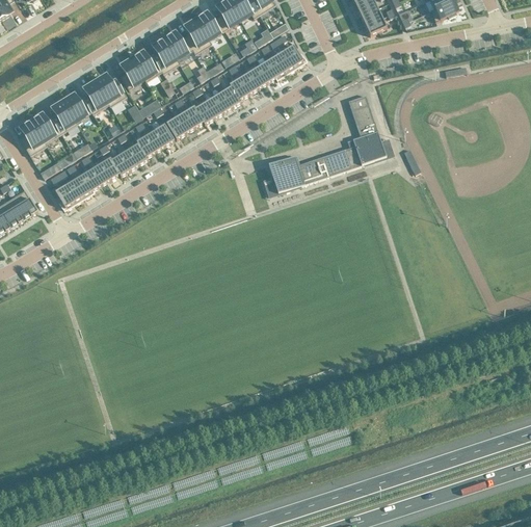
[(0,15),(1,17),(9,11),(7,8),(10,6),(7,2),(11,0),(0,0),(0,15)]
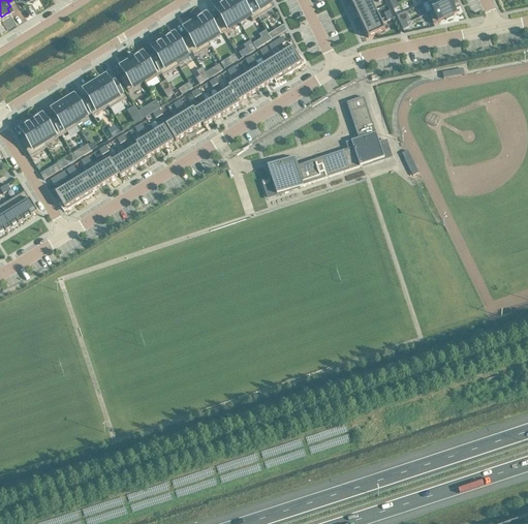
[(219,12),(215,16),(223,29),(239,19),(227,0),(223,0),(217,4),(219,7),(217,9),(219,12)]
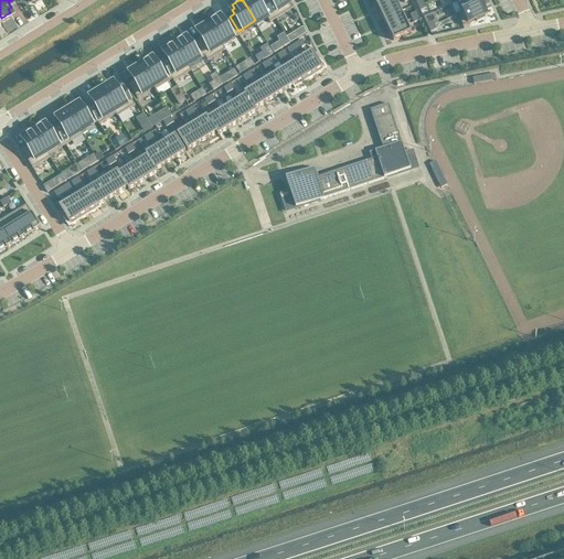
[(243,0),(255,20),(266,13),(268,18),(275,14),(266,0),(243,0)]
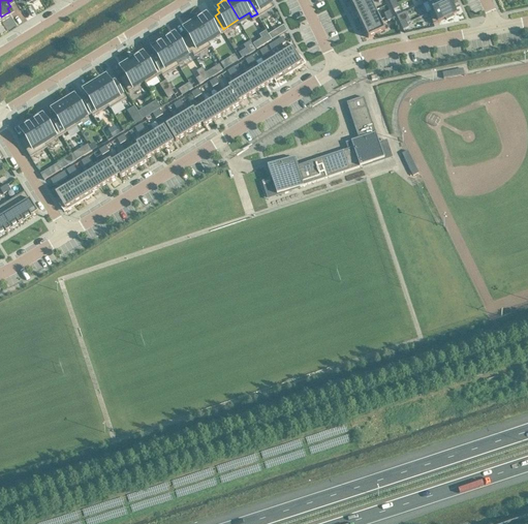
[(249,0),(257,13),(274,3),(272,0),(249,0)]
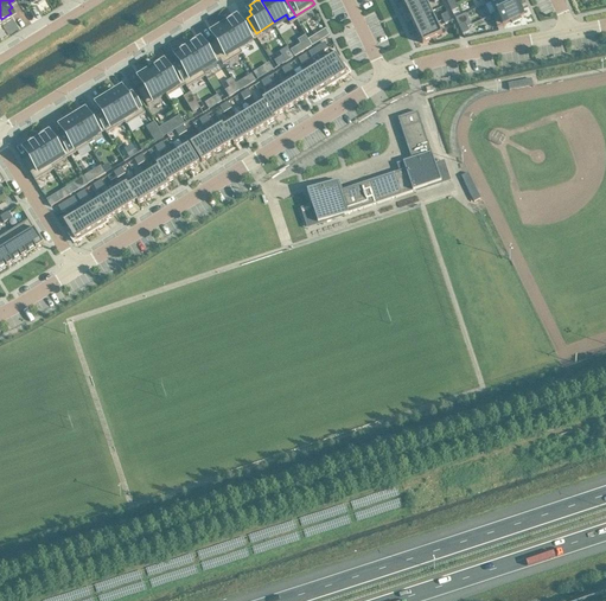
[(415,0),(406,5),(410,16),(431,7),(427,0),(415,0)]
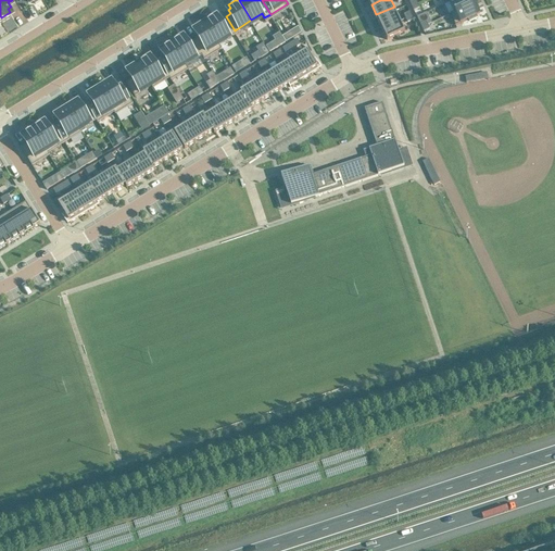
[(449,10),(469,0),(443,0),(448,10),(449,9),(449,10)]
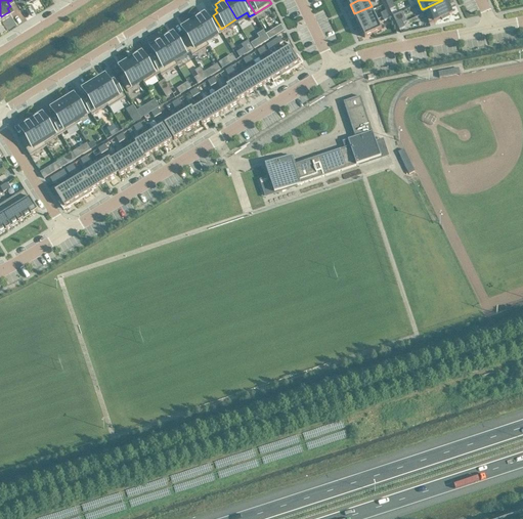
[(448,12),(447,10),(451,8),(447,0),(442,0),(423,9),(428,19),(441,13),(441,15),(448,12)]
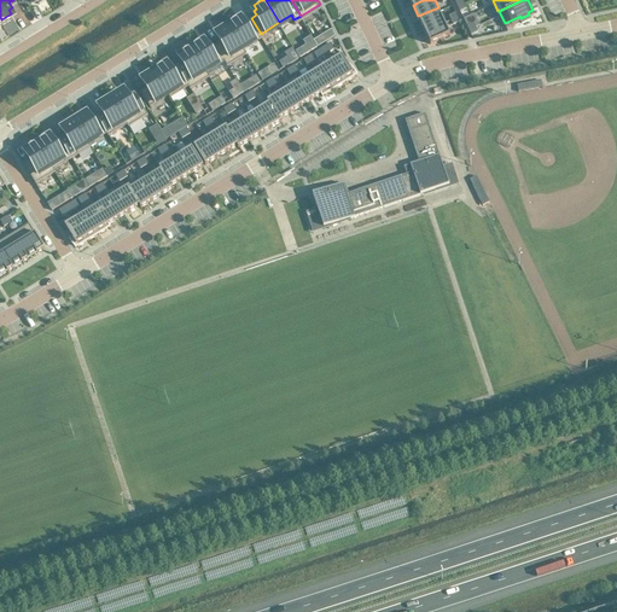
[(438,7),(418,16),(424,28),(443,18),(438,7)]
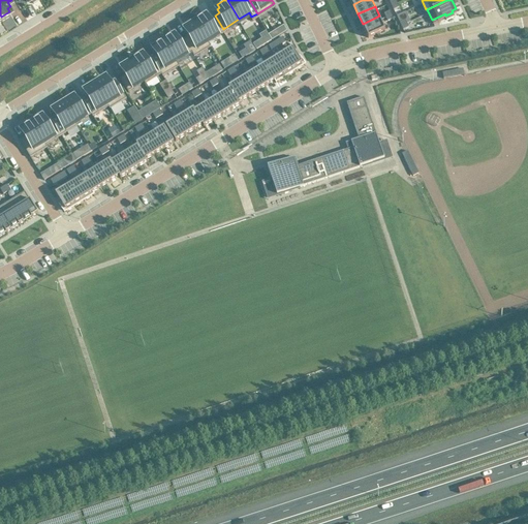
[(204,12),(194,18),(207,38),(208,38),(223,29),(215,16),(210,18),(208,14),(206,16),(204,12)]
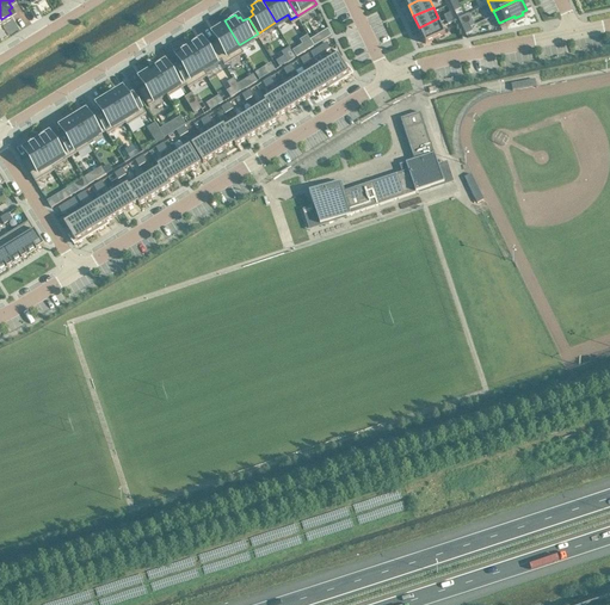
[(438,18),(419,28),(424,38),(444,30),(438,18)]
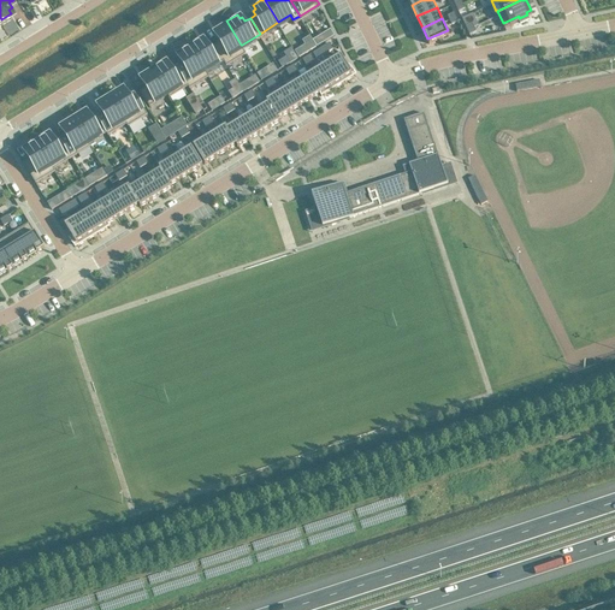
[(218,37),(213,41),(223,55),(223,57),(225,61),(244,49),(242,45),(241,45),(226,21),(217,28),(219,31),(216,33),(218,37)]
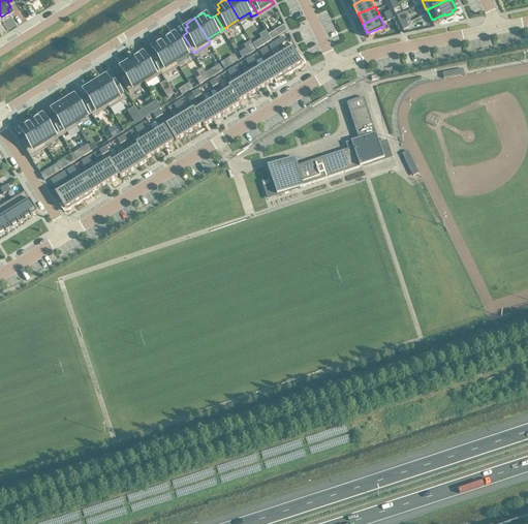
[(283,21),(277,25),(280,30),(285,27),(286,26),(283,21)]
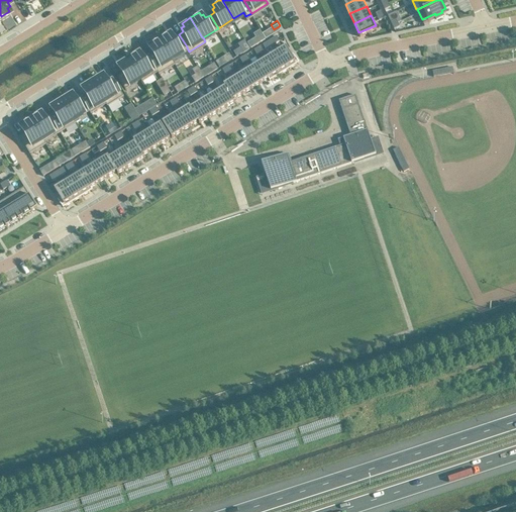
[(260,26),(253,30),(259,38),(265,35),(260,26)]
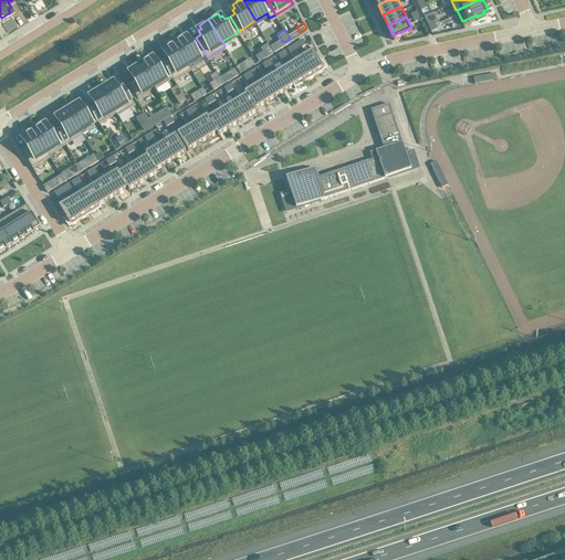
[(184,34),(175,40),(188,62),(205,52),(205,51),(196,38),(191,40),(189,37),(186,38),(184,34)]
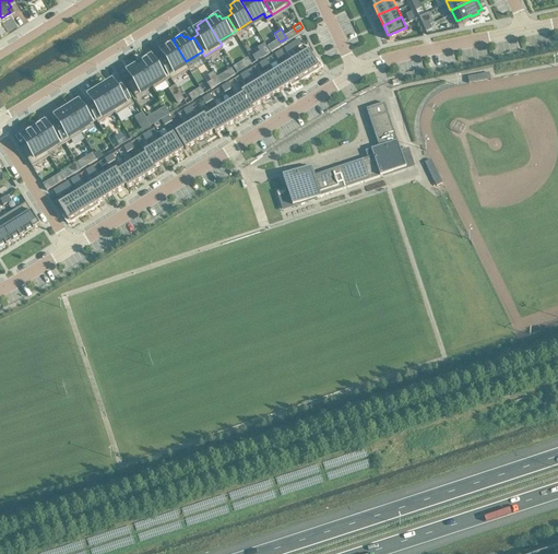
[(259,47),(251,51),(256,57),(270,48),(265,43),(263,38),(257,44),(259,47)]
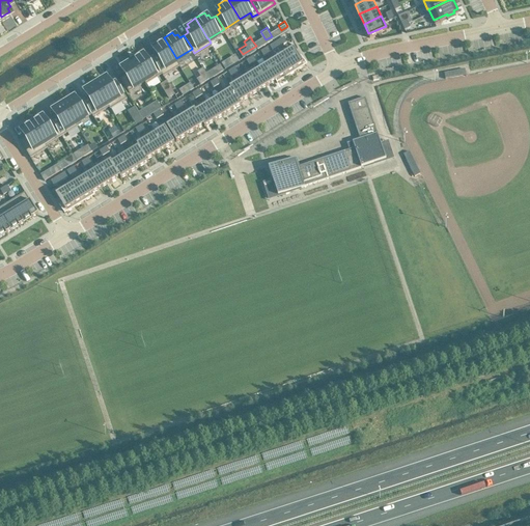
[(157,52),(151,54),(162,70),(161,71),(162,73),(179,62),(176,58),(164,37),(155,43),(157,47),(155,48),(157,52)]
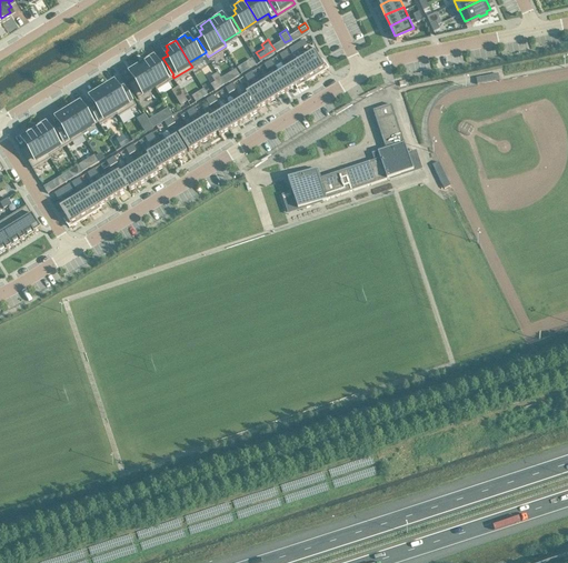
[(314,46),(304,52),(316,72),(326,66),(319,54),(314,46)]
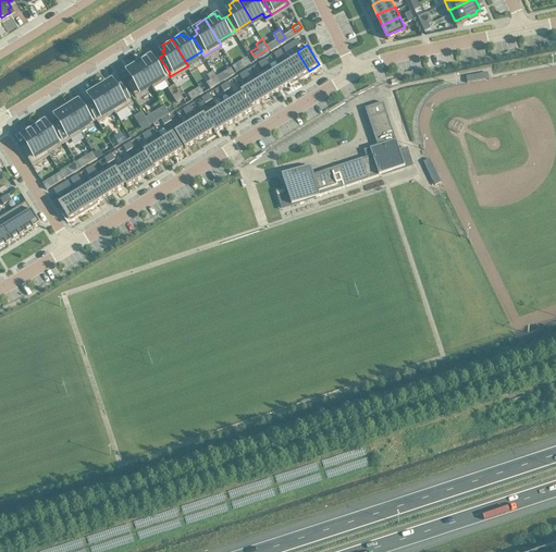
[(297,51),(287,57),(299,76),(309,71),(297,51)]
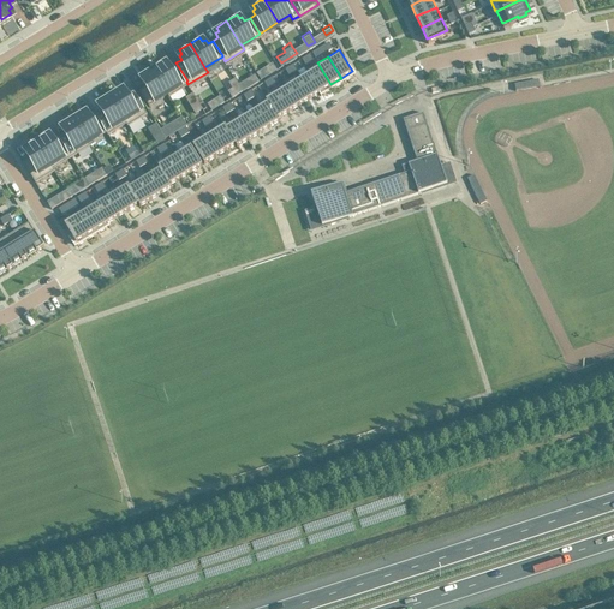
[(162,60),(153,66),(167,90),(168,93),(186,82),(188,81),(176,63),(171,66),(168,63),(166,64),(162,60)]
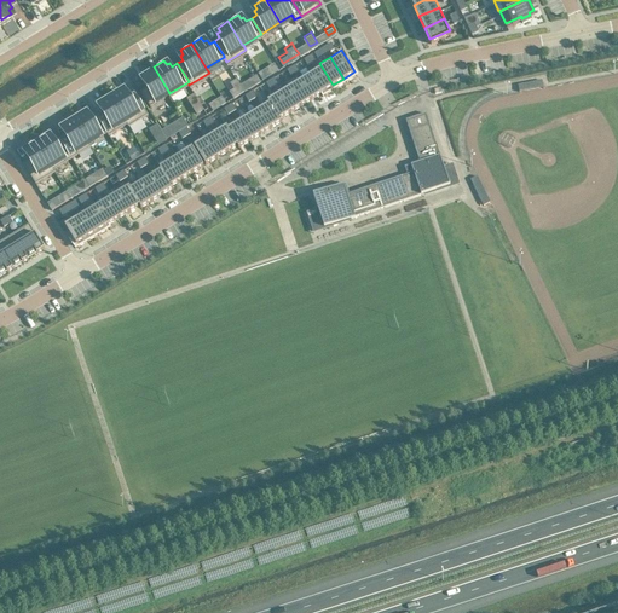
[(319,63),(309,70),(322,91),(333,85),(319,63)]
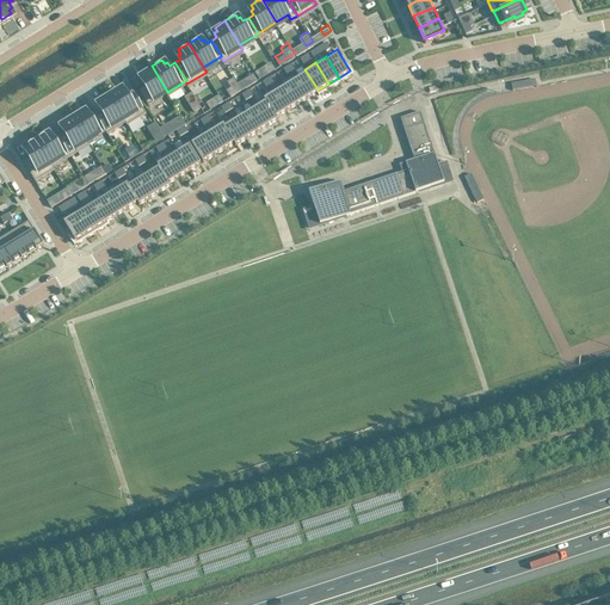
[(259,65),(254,68),(258,75),(264,72),(259,65)]
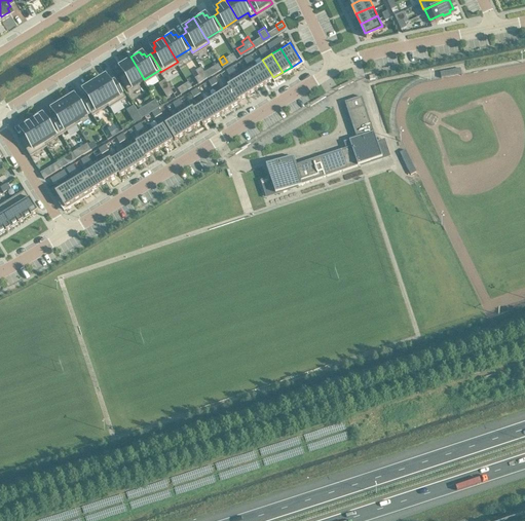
[(123,71),(118,74),(126,86),(143,77),(130,57),(121,62),(123,66),(121,67),(123,71)]
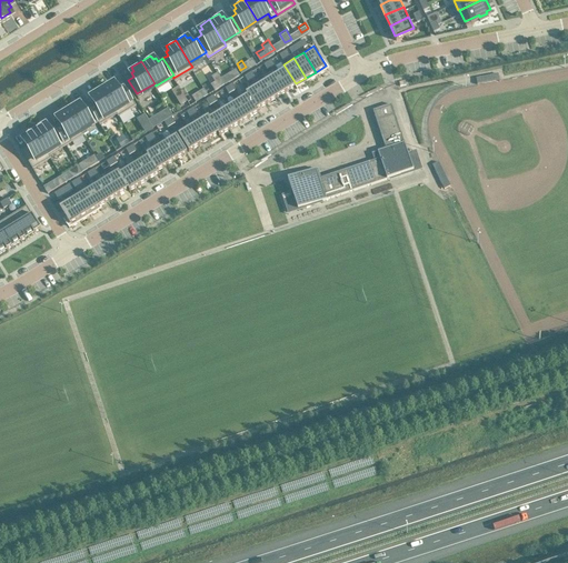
[(284,64),(275,70),(285,87),(294,81),(296,84),(296,83),(284,64)]
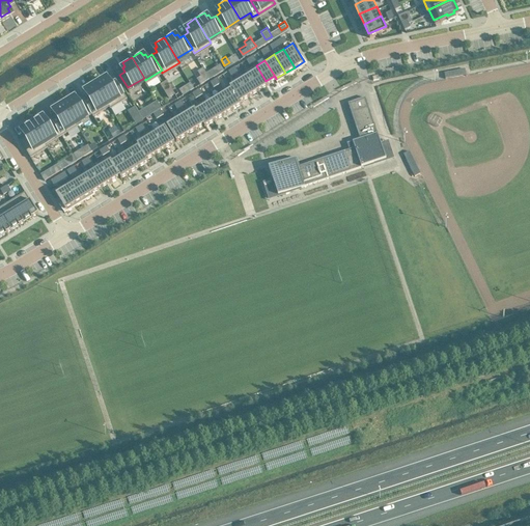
[(256,65),(247,71),(256,87),(266,81),(256,65)]
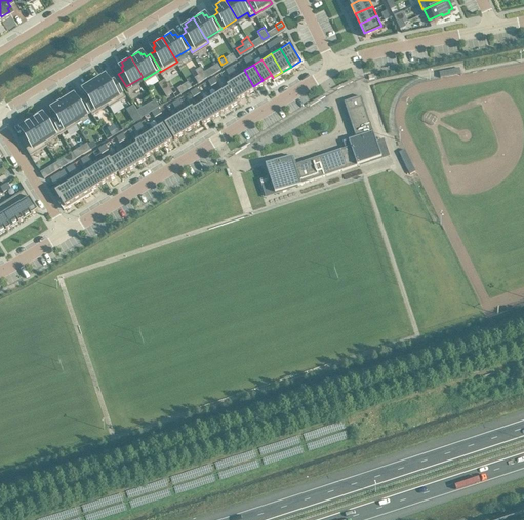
[(207,66),(203,68),(203,69),(206,74),(211,71),(207,66)]
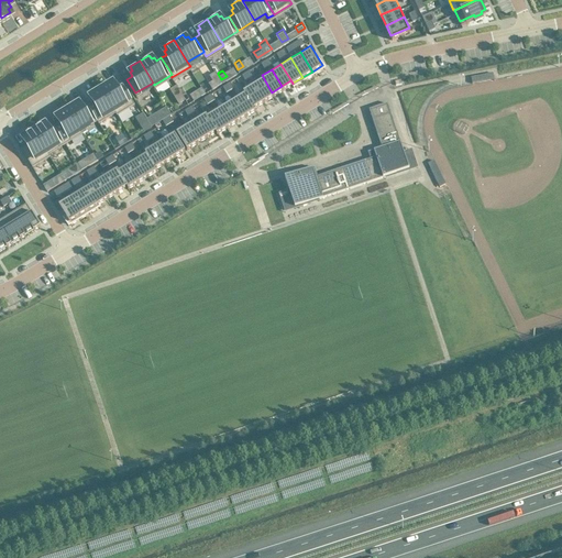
[(218,74),(208,79),(212,85),(221,79),(218,74)]
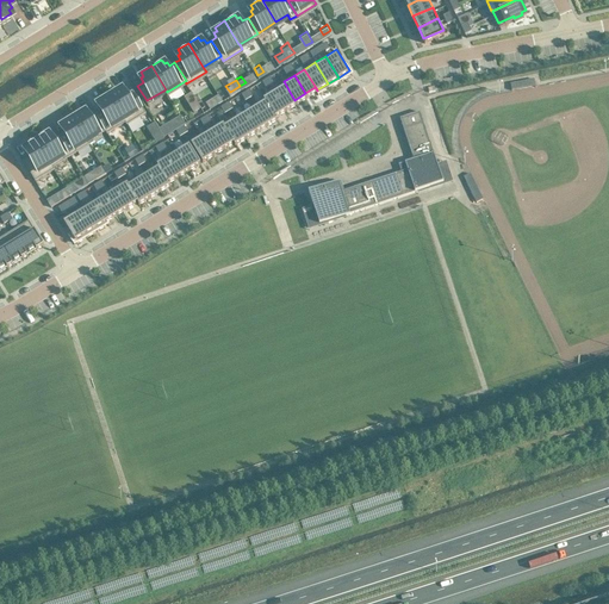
[(284,81),(273,88),(285,106),(294,100),(284,81)]
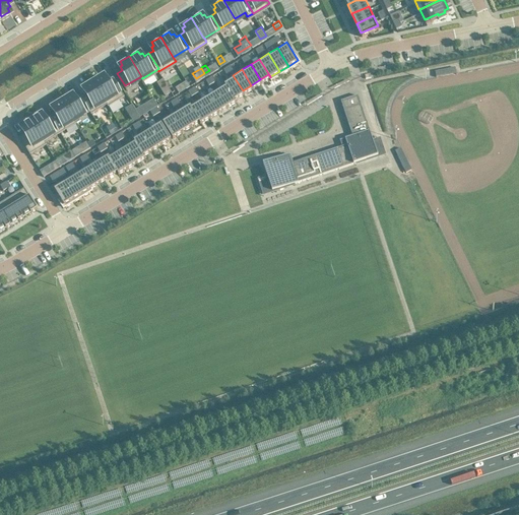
[(102,73),(92,78),(106,101),(107,103),(123,92),(113,75),(108,78),(106,75),(104,76),(102,73)]
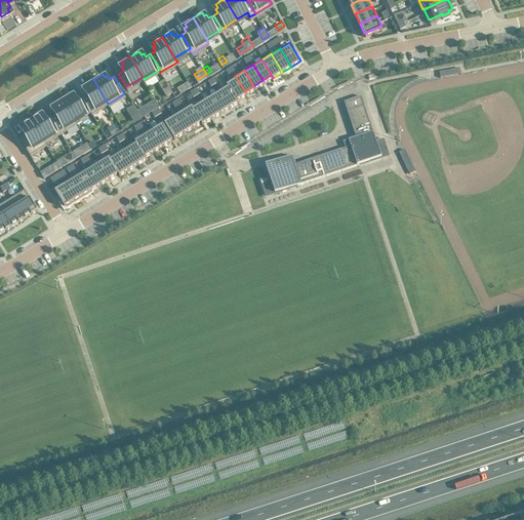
[(235,76),(227,81),(237,100),(238,98),(237,96),(245,91),(235,76)]
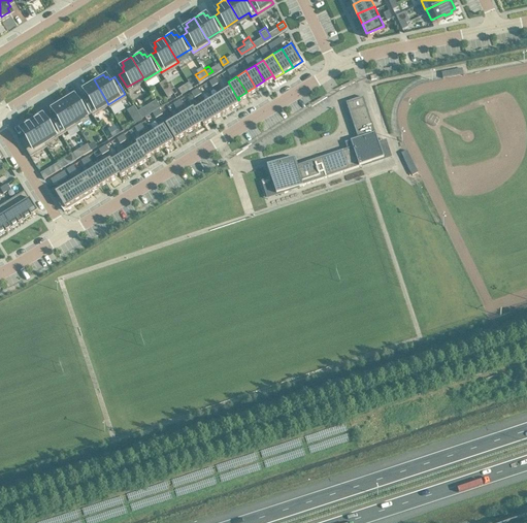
[(87,94),(83,96),(91,109),(90,110),(92,112),(107,102),(94,79),(86,85),(88,89),(85,90),(87,94)]
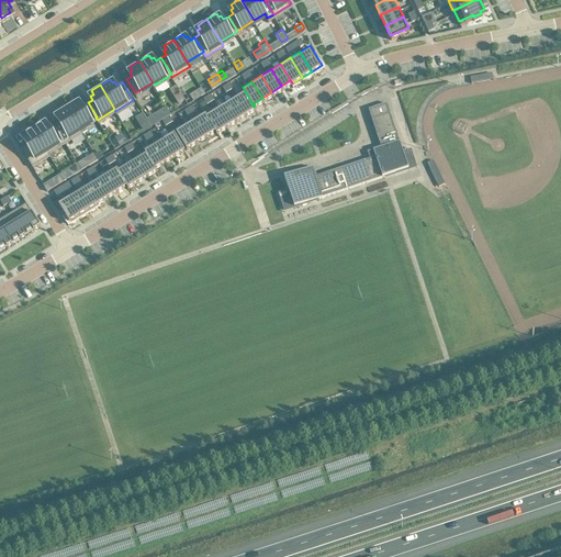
[(243,89),(234,95),(245,112),(254,107),(243,87),(242,87),(243,89)]
